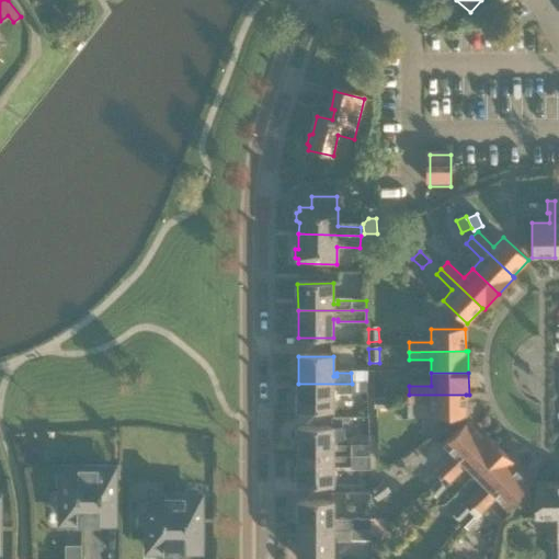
[(367,384),(352,384),(298,384),(298,410),(333,410),(333,391),(337,391),(337,395),(367,394),(367,384)]
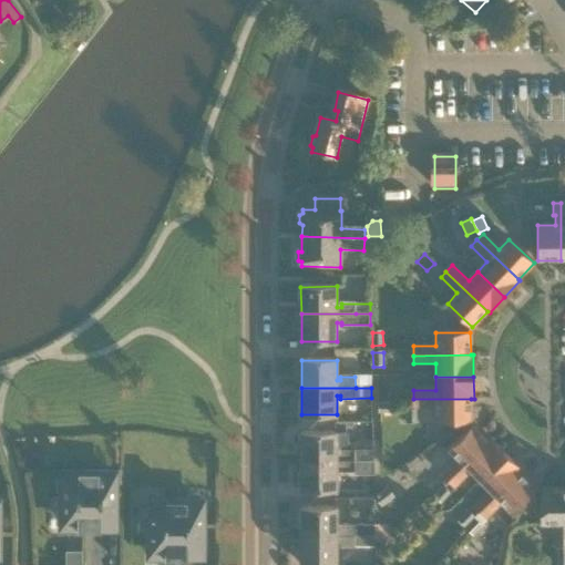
[(471,421),(471,399),(413,399),(413,408),(437,408),(437,421),(471,421)]
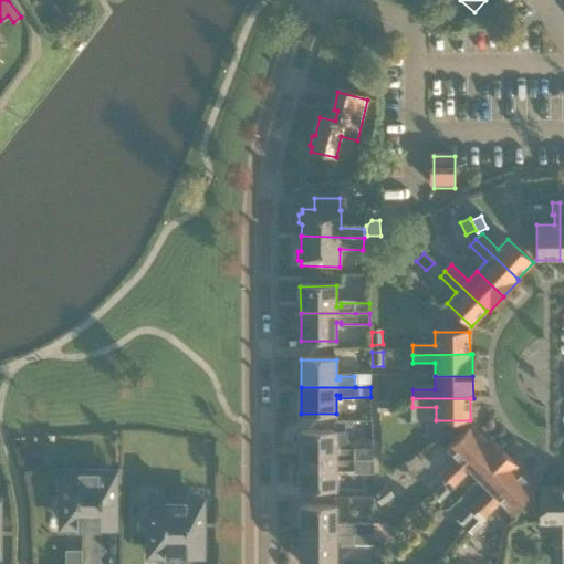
[(378,403),(378,413),(393,413),(393,403),(378,403)]
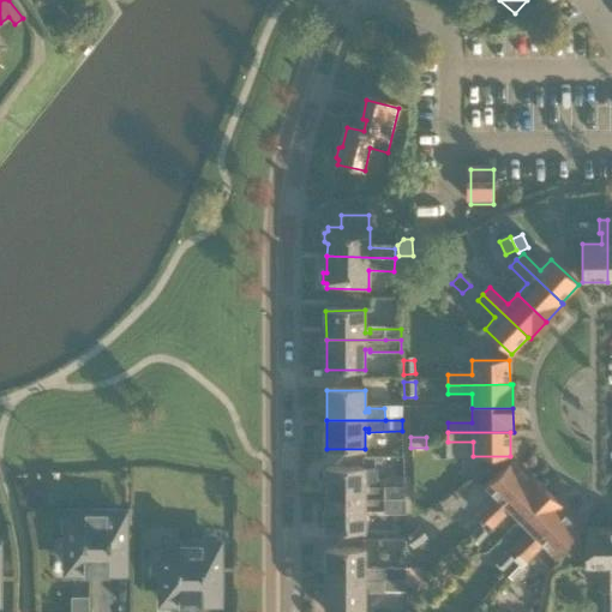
[(451,444),(441,444),(441,459),(451,459),(451,444)]
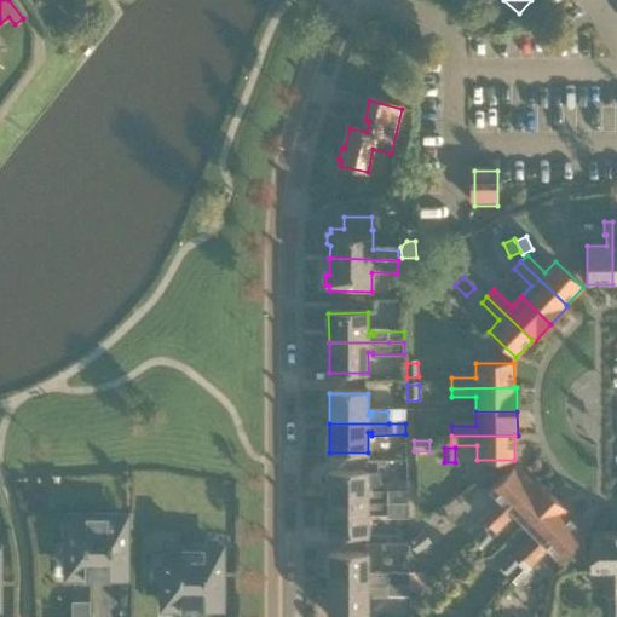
[(483,519),(489,525),(534,482),(517,465),(490,491),(501,502),(483,519)]
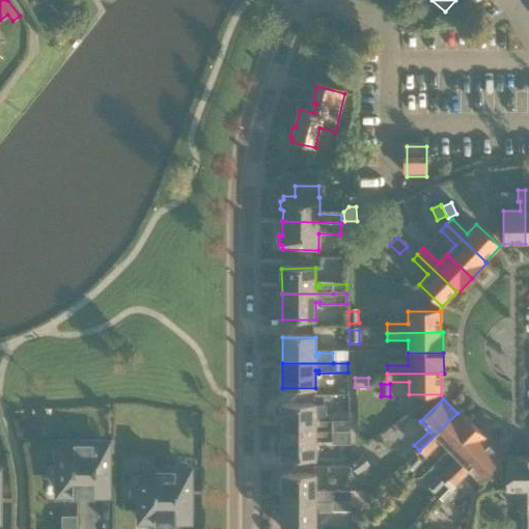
[(315,406),(282,406),(282,433),(333,432),(351,432),(351,423),(333,423),(333,422),(333,415),(328,416),(328,407),(315,407),(315,406)]
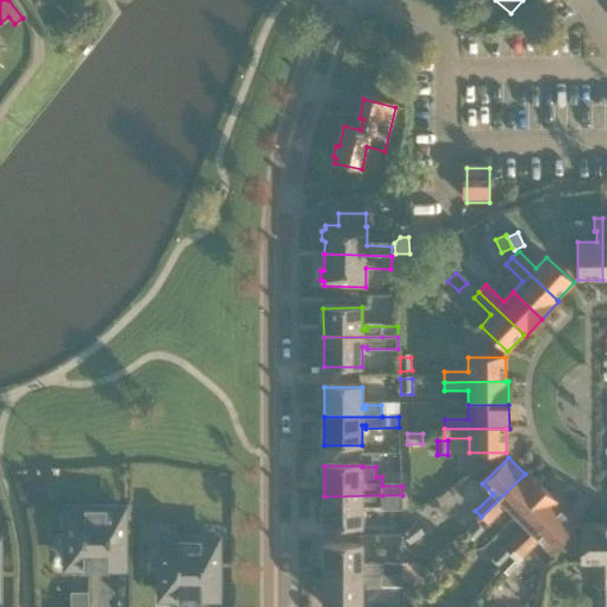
[(506,507),(515,517),(544,488),(527,471),(525,474),(481,517),(489,525),(506,507)]
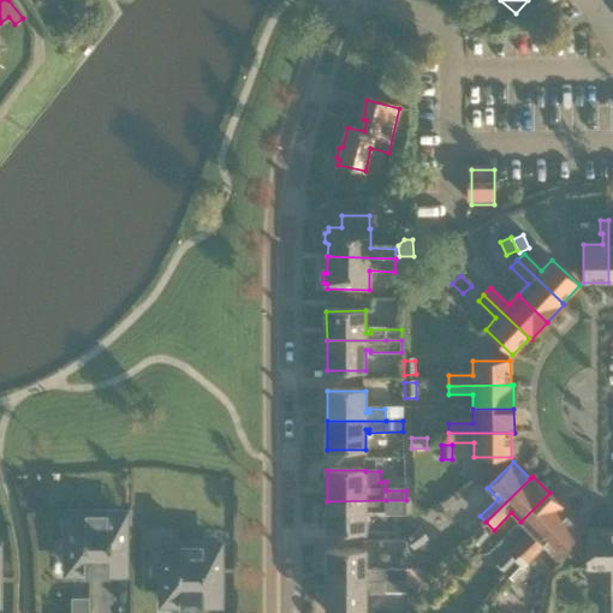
[(566,511),(549,493),(521,522),(530,533),(513,549),(519,557),(565,512),(566,511)]
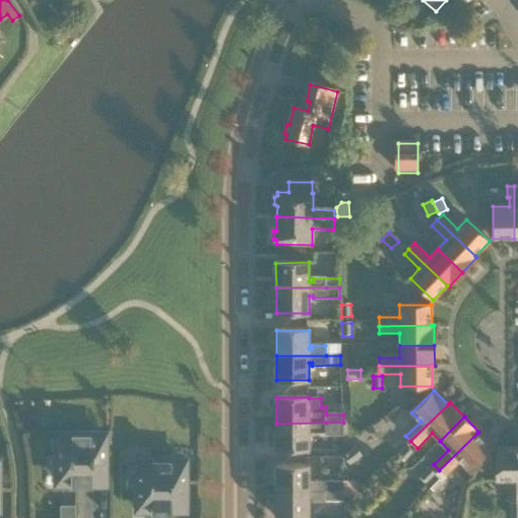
[(326,423),(276,424),(276,450),(309,450),(309,431),(313,431),(313,434),(326,434),(326,436),(343,436),(343,423),(326,423)]
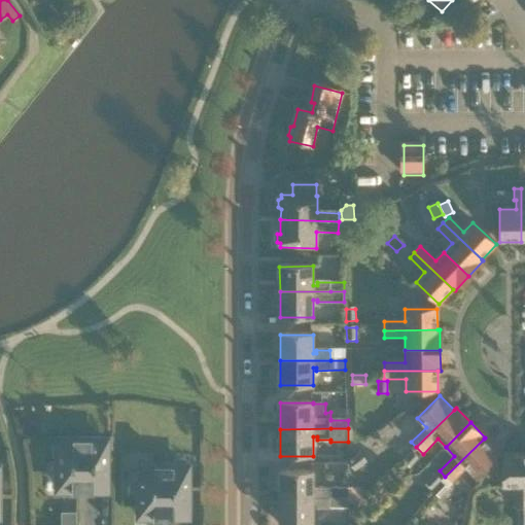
[(498,453),(484,439),(445,477),(451,483),(466,467),(475,477),(498,453)]
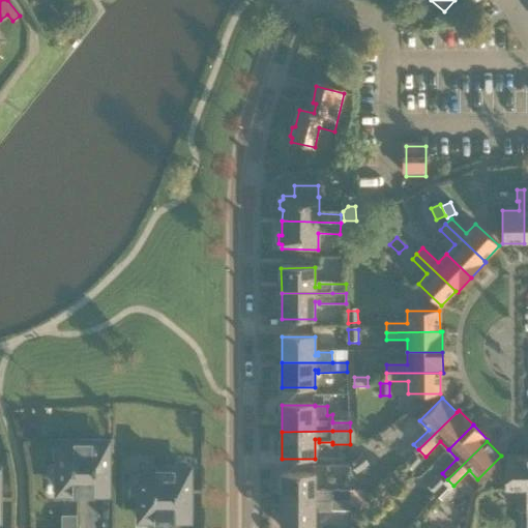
[(75,496),(75,499),(93,499),(93,496),(108,496),(108,446),(60,446),(60,496),(75,496)]
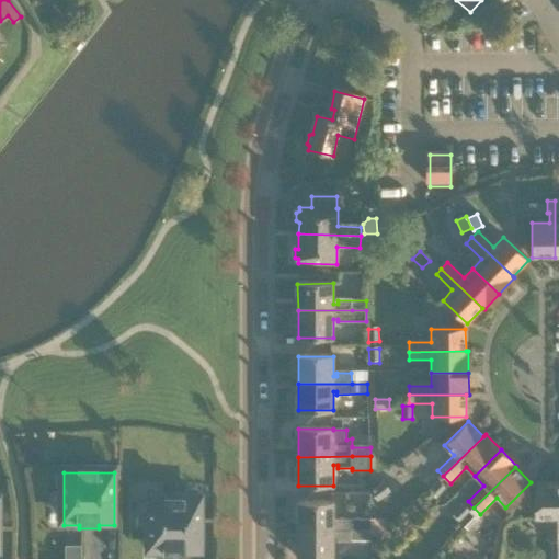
[(430,491),(438,481),(432,475),(423,485),(430,491)]
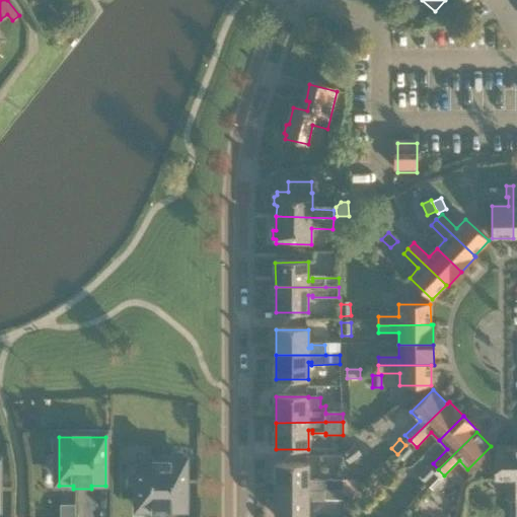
[(405,445),(397,454),(404,460),(413,452),(405,445)]
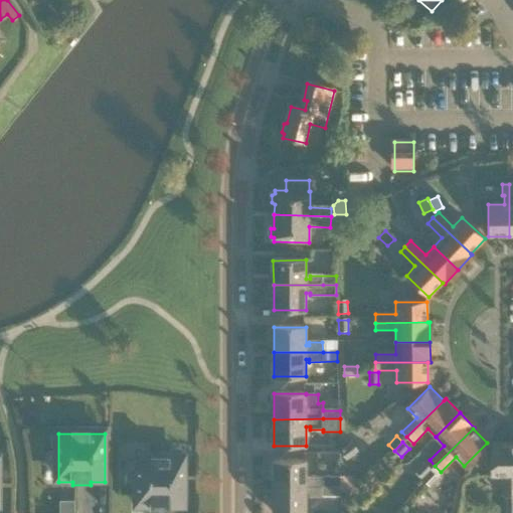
[(352,443),(340,452),(347,461),(359,452),(352,443)]
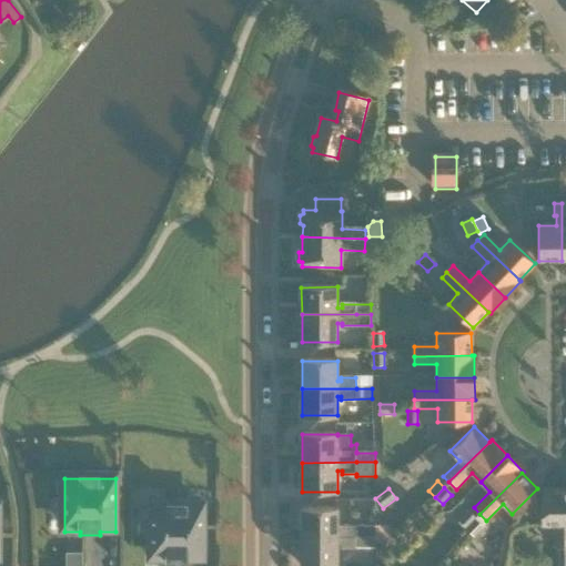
[(565,549),(565,491),(542,491),(543,526),(556,525),(556,534),(556,549),(565,549)]
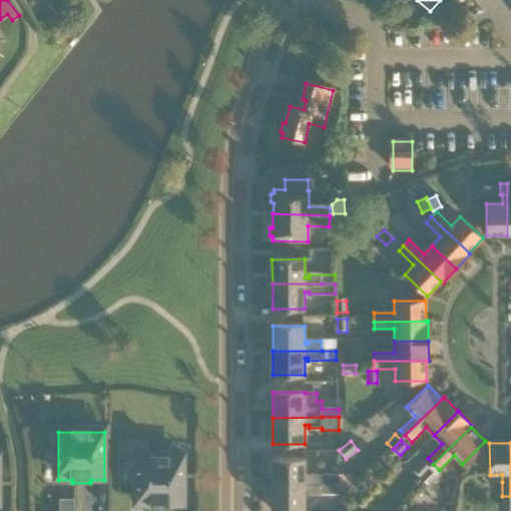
[(137,456),(137,504),(151,504),(151,506),(169,506),(169,504),(183,504),(183,456),(137,456)]
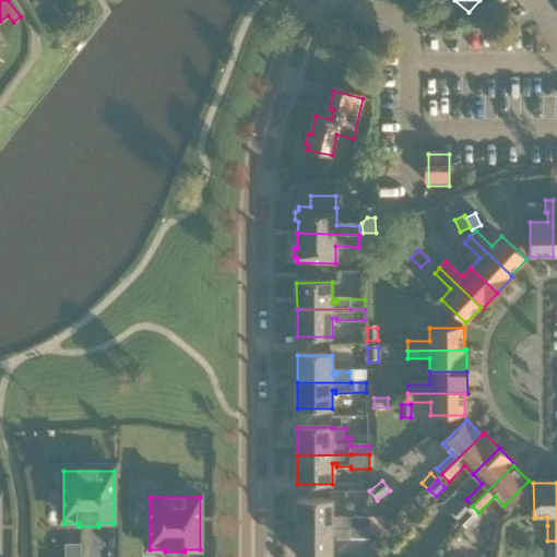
[(297,525),(297,530),(351,530),(369,530),(369,518),(351,519),(336,519),(336,522),(332,522),(332,501),(297,501),(297,525)]
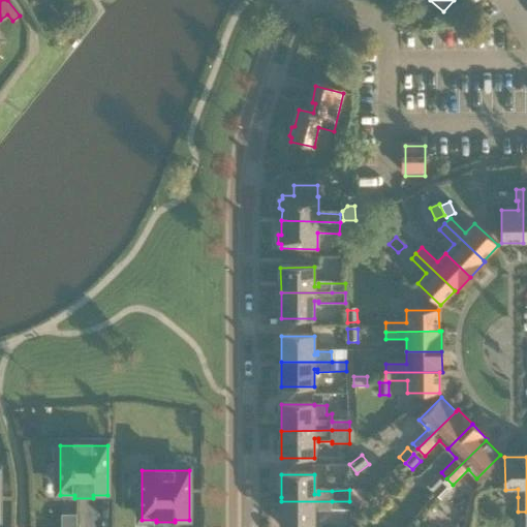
[(435,492),(443,484),(436,476),(428,485),(435,492)]
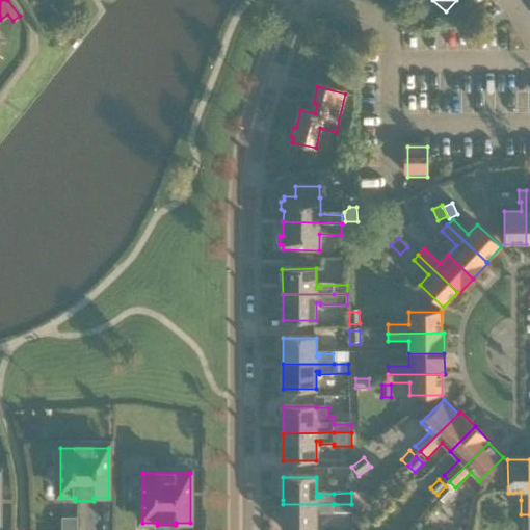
[(453,494),(446,487),(436,496),(444,503),(453,494)]
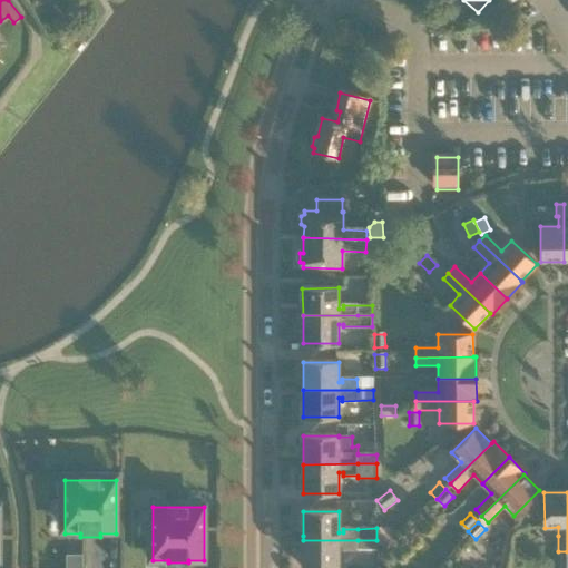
[(376,540),(376,542),(381,546),(384,545),(395,535),(388,528),(376,528),(376,540)]
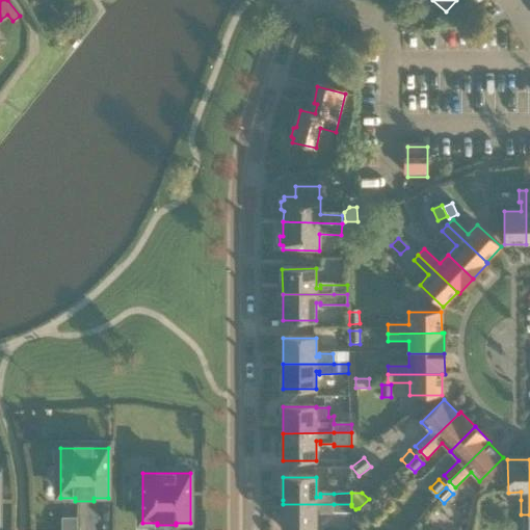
[(283,504),(284,529),(316,529),(316,511),(321,511),(321,514),(334,514),(334,504),(283,504)]
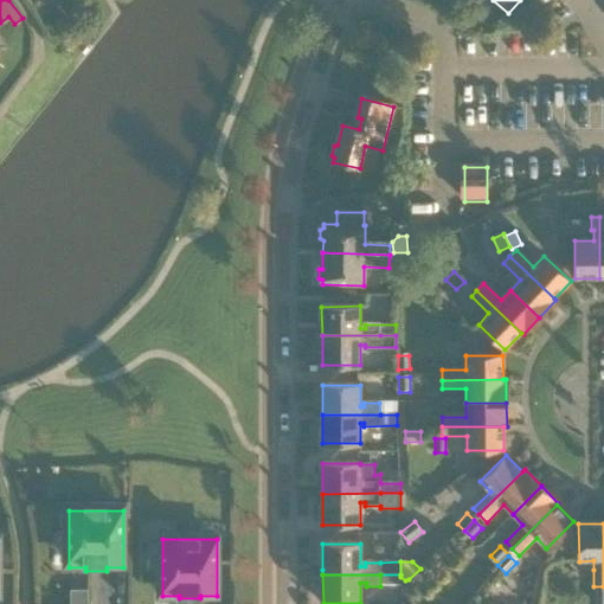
[(380,574),(380,586),(400,586),(400,577),(400,574),(380,574)]
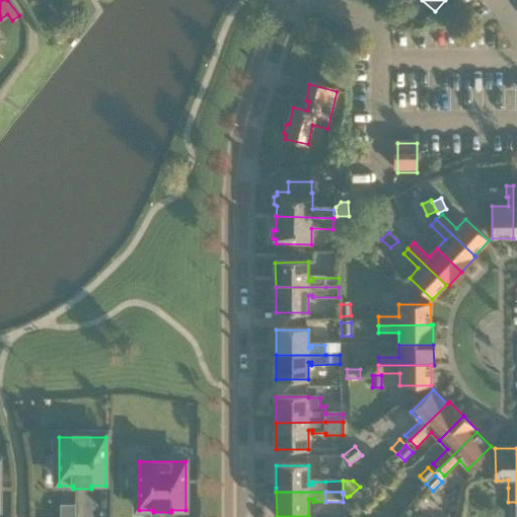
[(61,507),(61,516),(75,516),(76,507),(61,507)]
